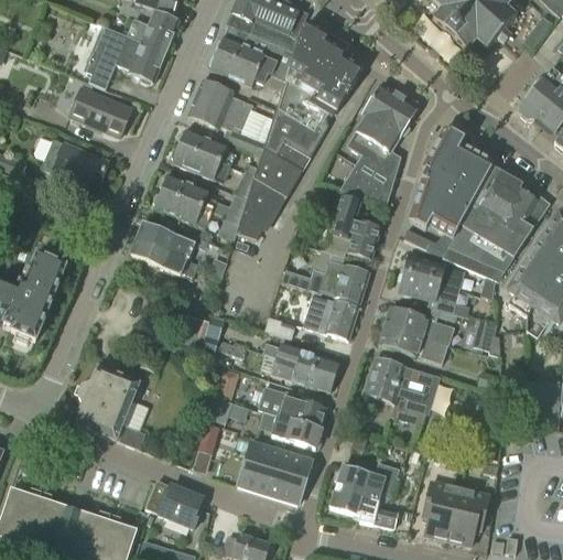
[(172,13),(176,0),(136,0),(136,2),(172,13)]
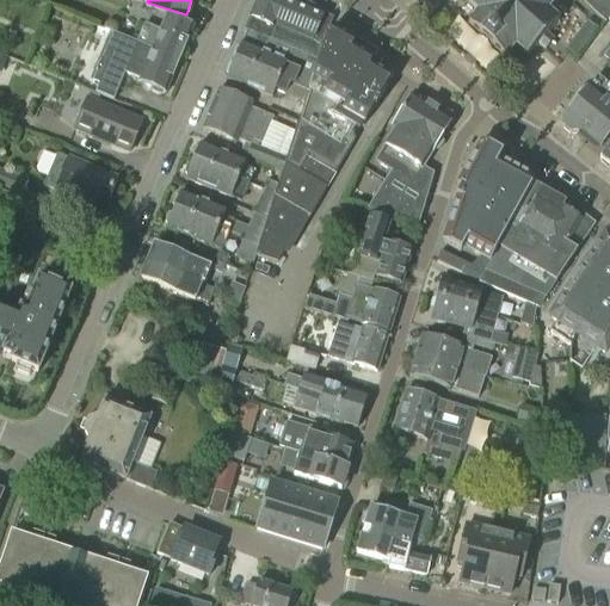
[(316,56),(333,14),(299,0),(256,0),(245,28),(247,29),(247,28),(291,45),(291,47),(316,56)]
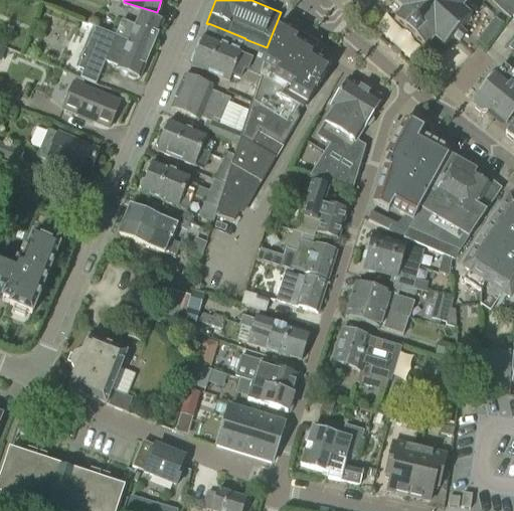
[(396,0),(404,6),(395,17),(405,26),(400,32),(409,40),(414,35),(425,44),(435,34),(445,43),(455,33),(460,38),(468,30),(462,25),(472,14),(471,14),(479,5),(473,0),(396,0)]
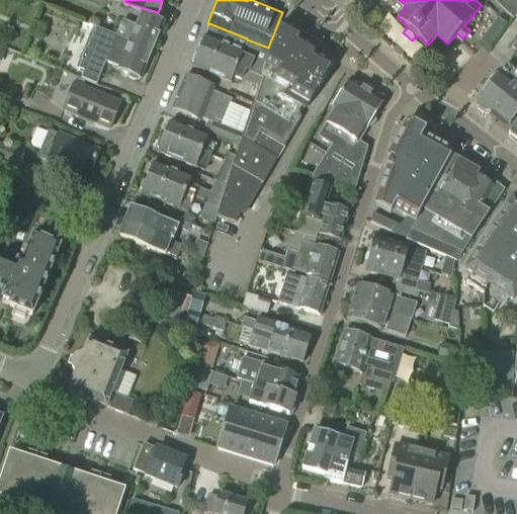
[(499,0),(509,9),(509,8),(513,0),(499,0)]
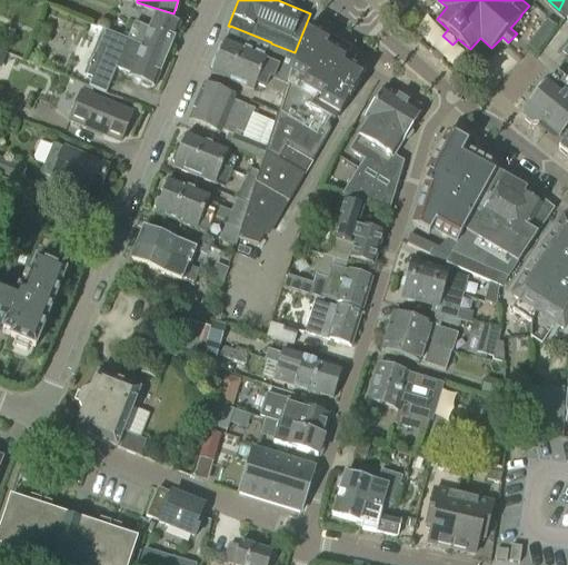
[(168,52),(180,21),(156,11),(149,26),(136,19),(128,37),(168,52)]
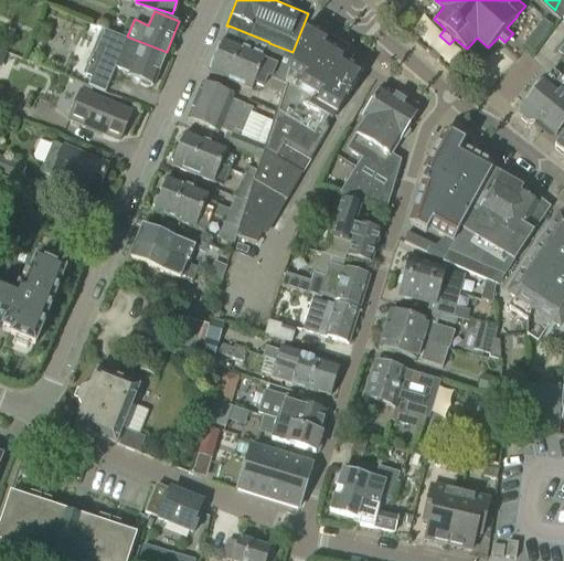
[(545,20),(525,46),(533,53),(554,27),(545,20)]
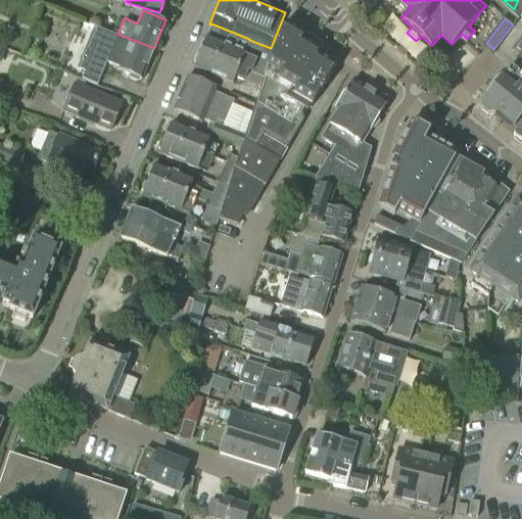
[(271,48),(249,40),(249,39),(211,24),(211,25),(195,64),(233,80),(235,74),(243,77),(247,68),(262,75),(273,48),(271,48)]
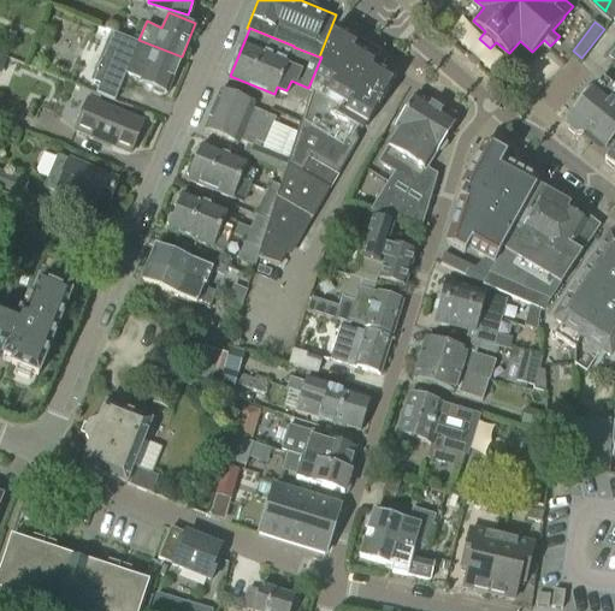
[(378,54),(333,29),(332,33),(330,31),(299,130),(296,140),(287,168),(282,183),(279,193),(271,218),(262,242),(259,255),(281,262),(309,214),(313,217),(359,140),(356,131),(362,120),(366,123),(396,73),(374,60),(378,54)]
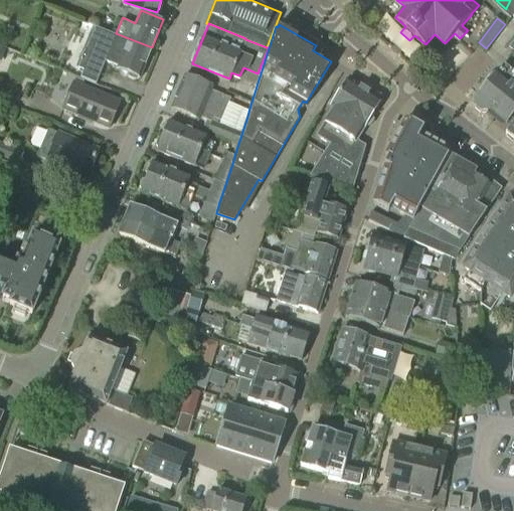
[(116,33),(94,25),(77,65),(83,68),(81,75),(97,81),(105,59),(119,64),(118,66),(140,75),(152,47),(116,33)]
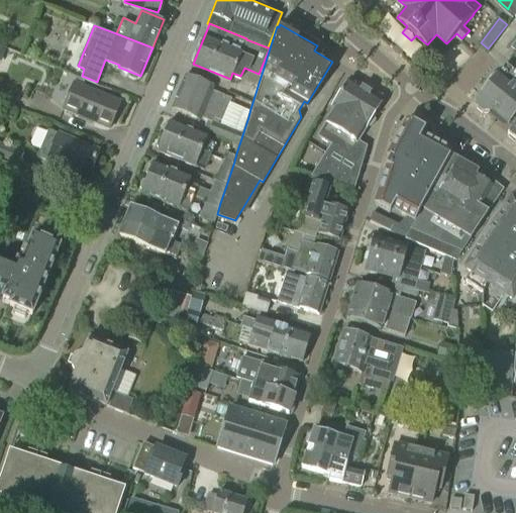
[(492,107),(509,120),(515,111),(515,69),(506,62),(499,71),(491,75),(487,79),(487,85),(479,95),(479,96),(477,99),(477,104),(484,110),(490,110),(492,107)]
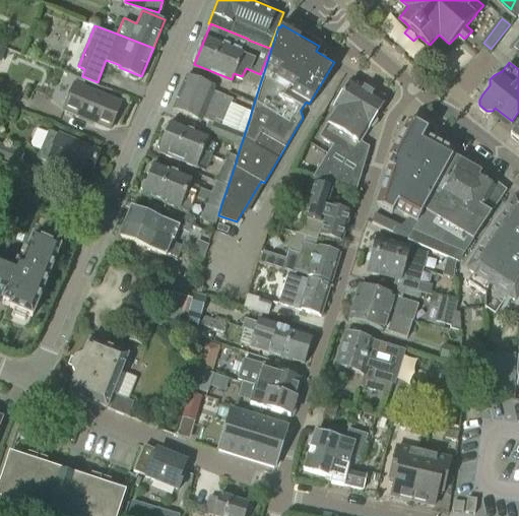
[(233,97),(213,88),(214,85),(186,74),(179,91),(188,95),(190,90),(209,99),(208,101),(250,118),(252,110),(231,102),(233,97)]
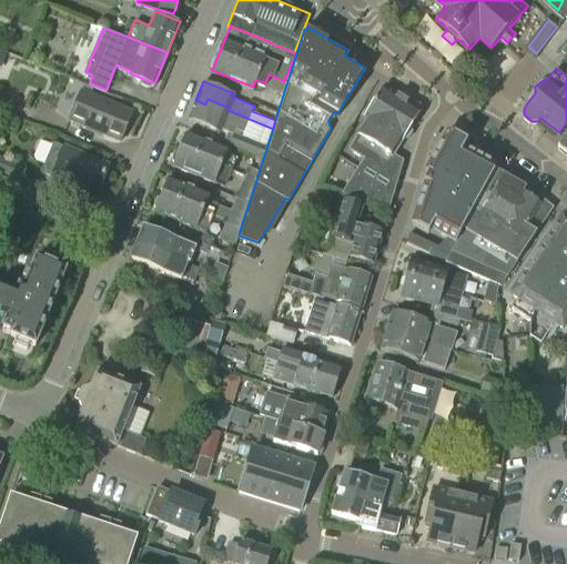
[(364,117),(367,119),(350,147),(364,157),(342,192),(390,205),(404,160),(393,152),(403,136),(407,137),(412,131),(409,128),(421,109),(419,109),(419,104),(401,97),(401,96),(398,94),(398,96),(384,86),(383,88),(381,87),(376,94),(377,96),(364,117)]
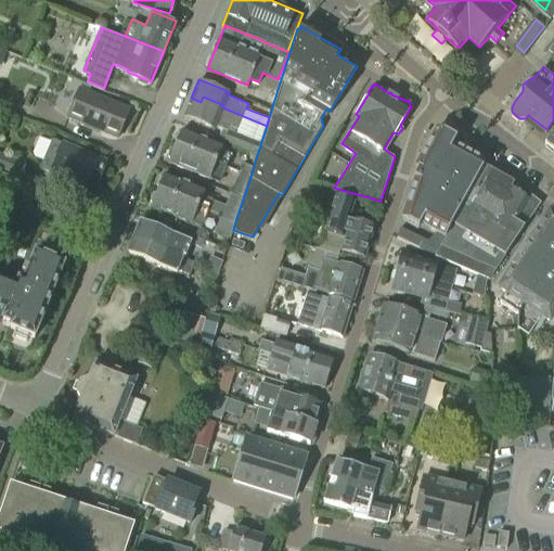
[(118,136),(129,107),(79,87),(68,115),(118,136)]
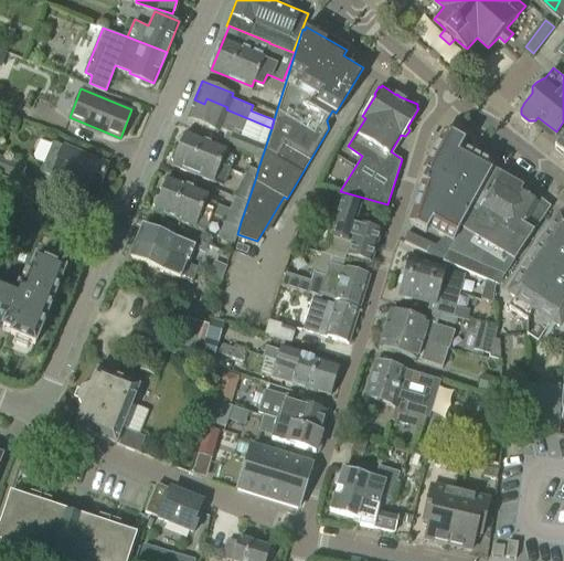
[(223,139),(263,155),(272,128),(226,109),(227,107),(206,98),(204,104),(194,99),(188,116),(219,128),(220,126),(227,129),(223,139)]
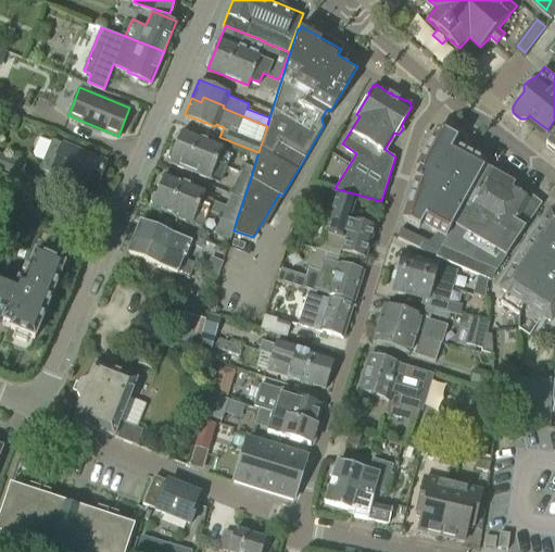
[(226,163),(230,154),(222,151),(224,145),(183,127),(176,143),(226,163)]
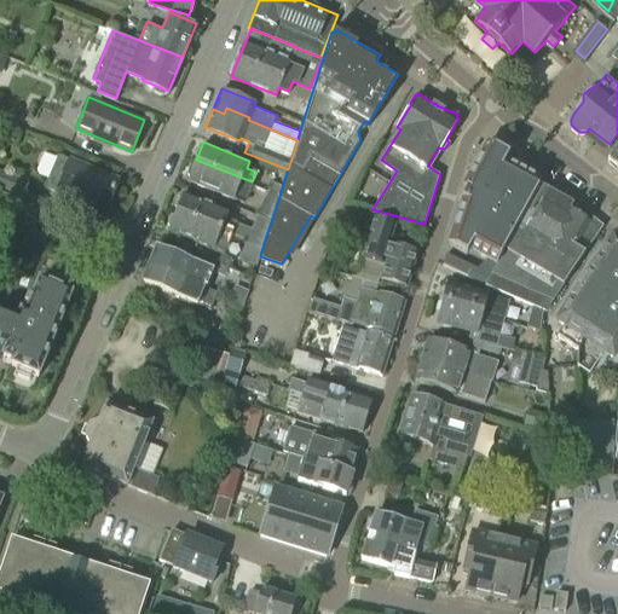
[(486,283),(517,227),(539,184),(507,163),(512,157),(491,144),(465,186),(467,187),(461,198),(463,200),(450,244),(467,254),(471,247),(487,255),(478,266),(448,252),(444,262),(486,283)]
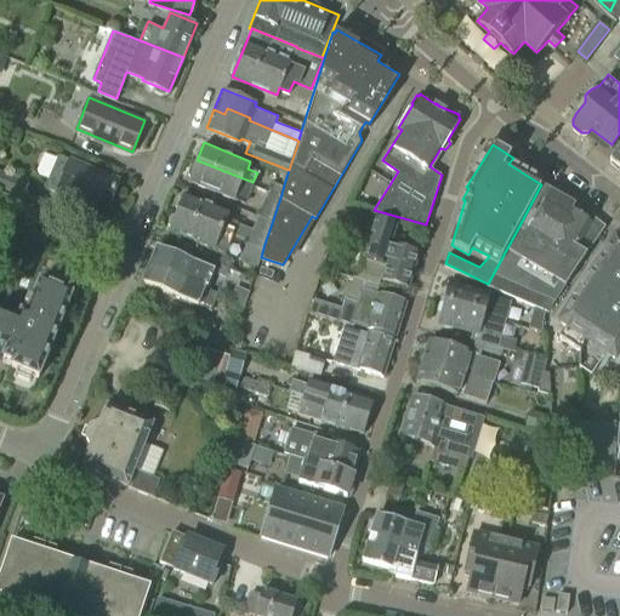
[(69,159),(58,154),(45,187),(107,214),(121,178),(70,157),(69,159)]
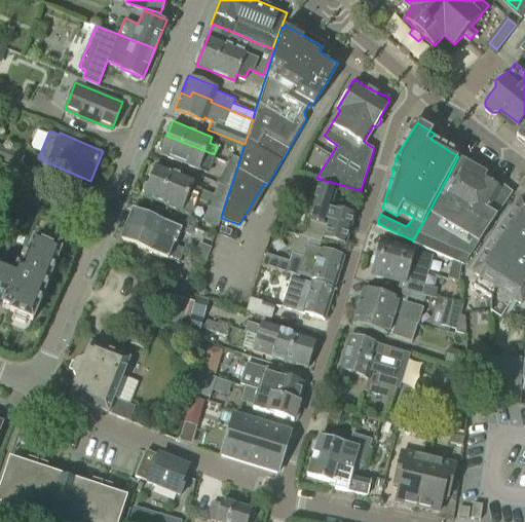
[(208,171),(210,164),(214,154),(166,136),(160,151),(208,171)]
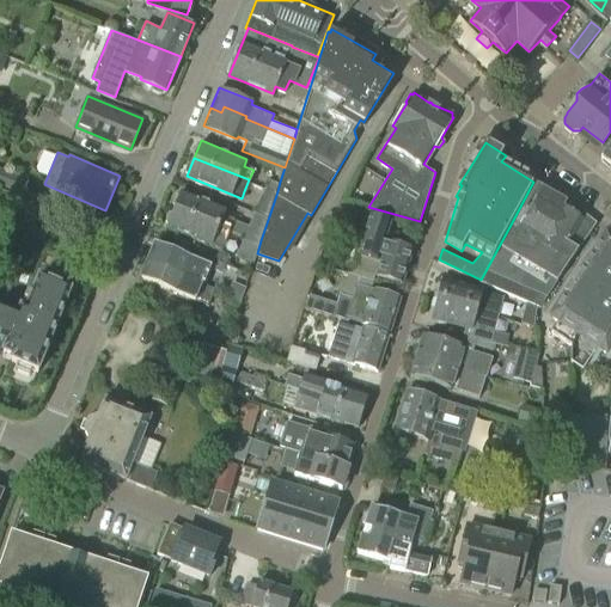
[(0,181),(23,191),(29,178),(0,165),(0,181)]
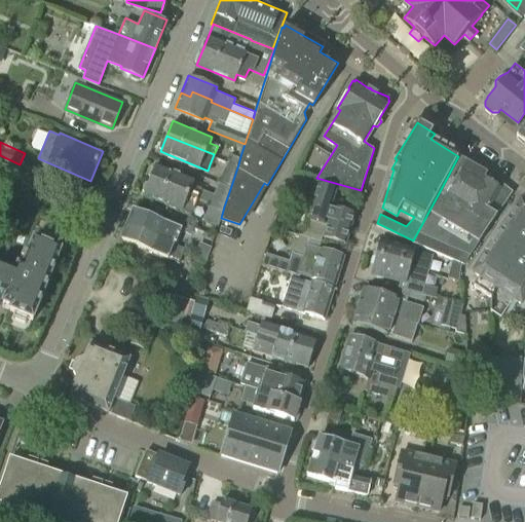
[(238,164),(240,156),(231,152),(228,160),(238,164)]
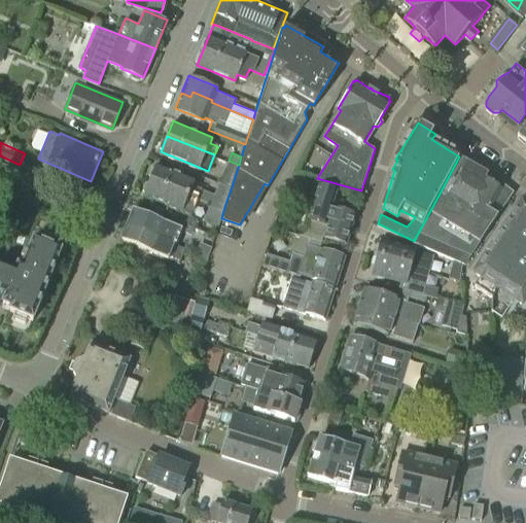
[(442,250),(485,172),(459,157),(440,194),(414,241),(442,250)]
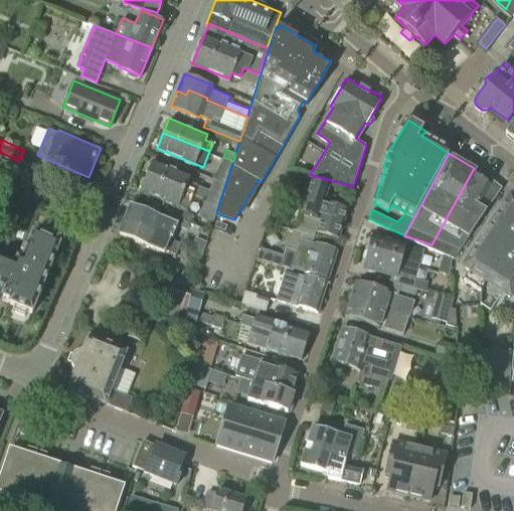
[(226,182),(233,161),(223,157),(214,177),(226,182)]
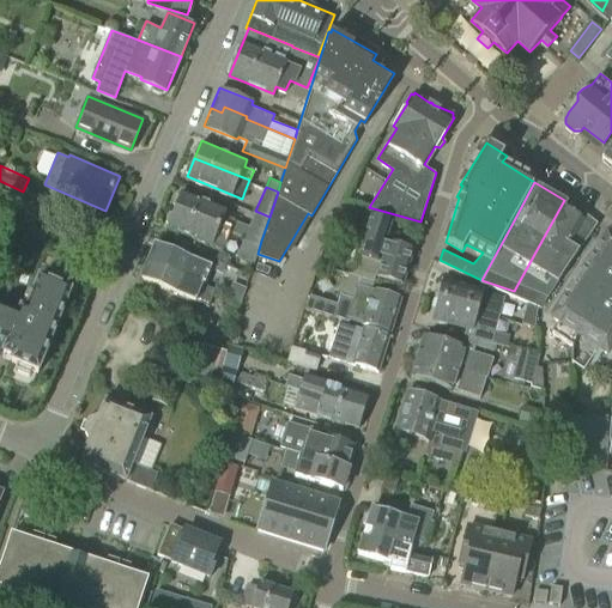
[(0,226),(2,228),(16,194),(0,188),(0,226)]
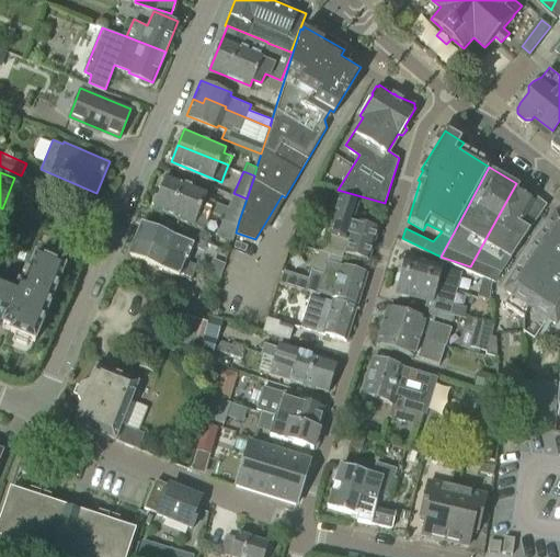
[(228,206),(214,201),(205,196),(208,191),(167,173),(160,189),(210,209),(210,211),(225,216),(225,215),(239,220),(247,199),(233,193),(228,206)]
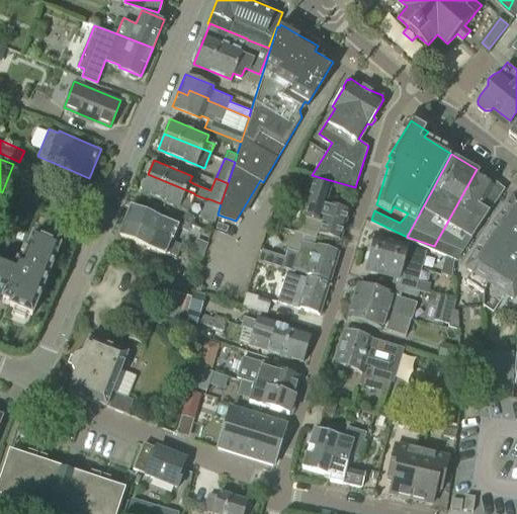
[(304,184),(307,174),(290,168),(286,178),(304,184)]
